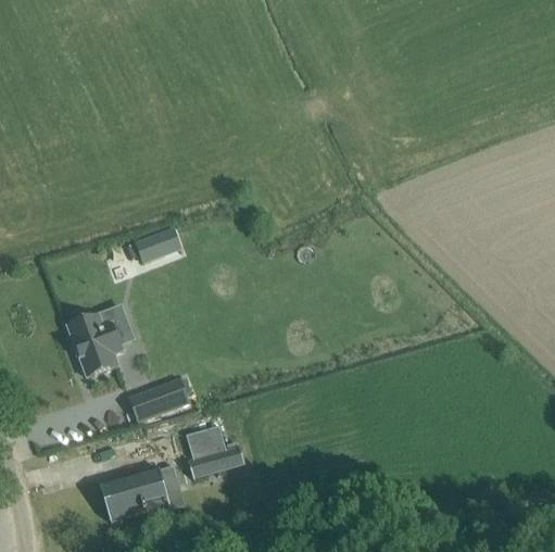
[(156,234),(136,241),(143,262),(164,254),(156,234)]
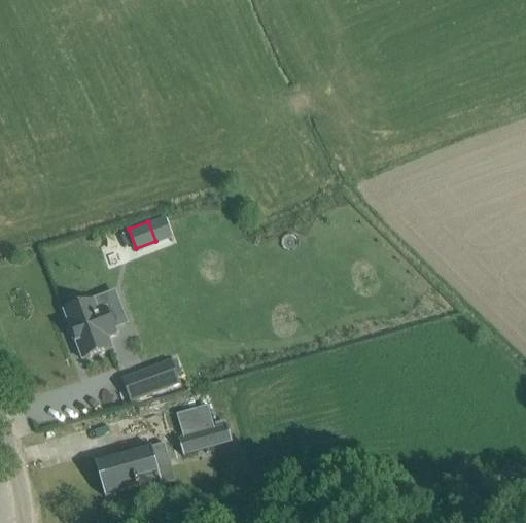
[(108,311),(99,315),(93,297),(85,300),(84,295),(68,302),(70,306),(63,308),(82,357),(111,346),(107,335),(116,332),(108,311)]
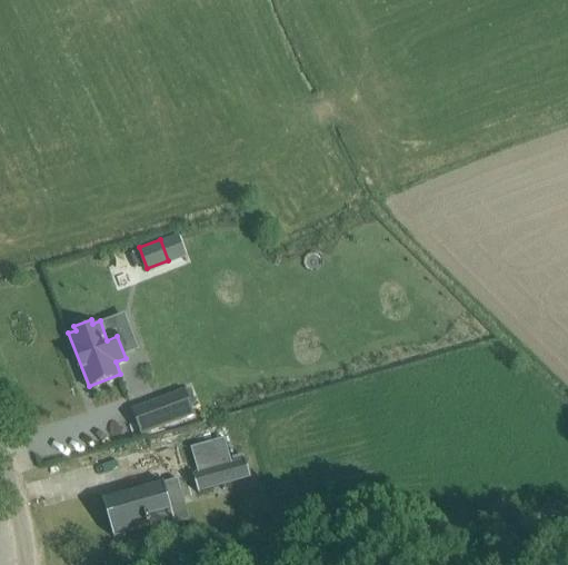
[(182,387),(131,406),(141,432),(192,413),(182,387)]
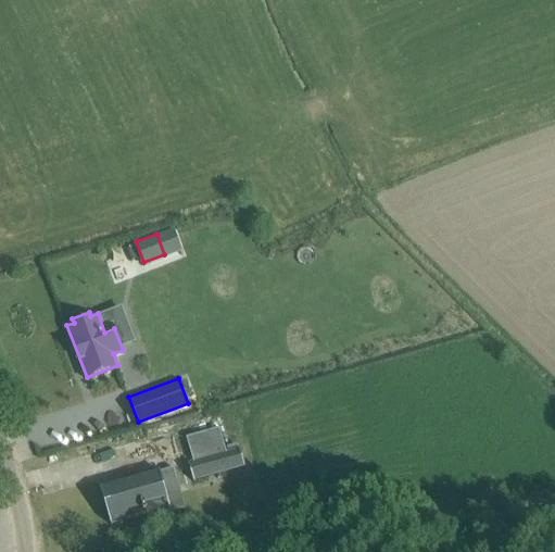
[(192,477),(243,463),(238,447),(226,450),(218,425),(185,435),(192,460),(188,461),(192,477)]
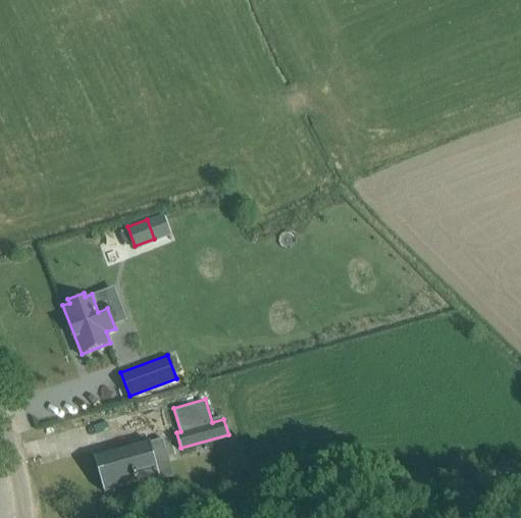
[(107,462),(97,465),(103,488),(138,479),(136,472),(155,466),(151,450),(165,447),(162,436),(105,453),(107,462)]
